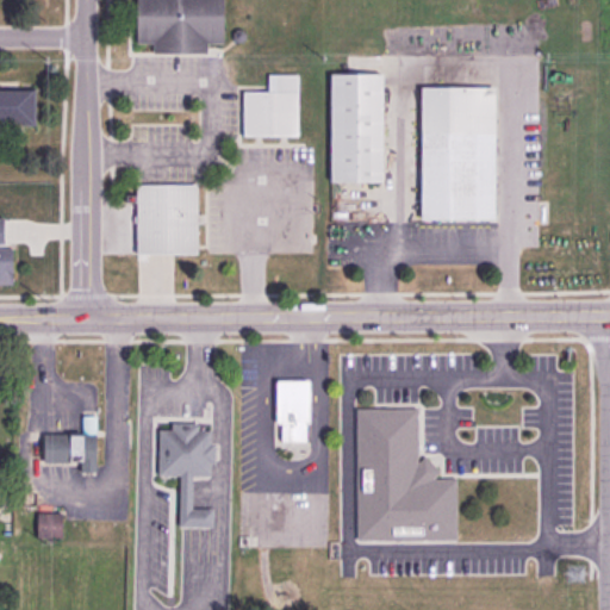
[(138,0),(225,0),(225,42),(209,42),(209,50),(156,50),(156,41),(138,41),(138,0)]
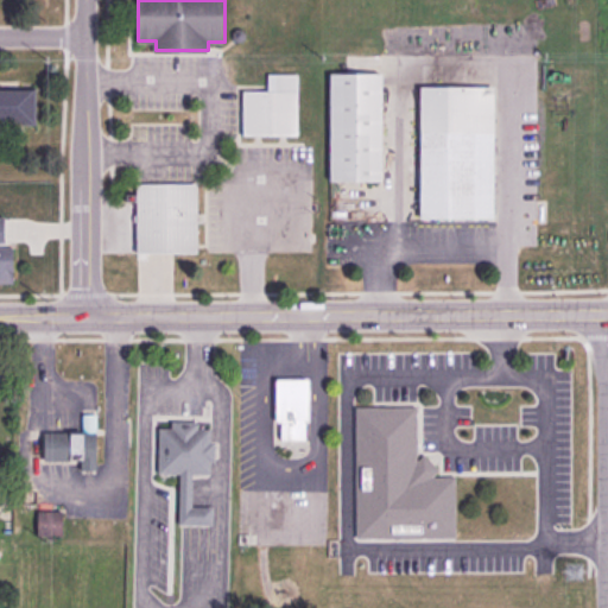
[(333,71),(331,178),(382,178),(384,73),(333,71)]
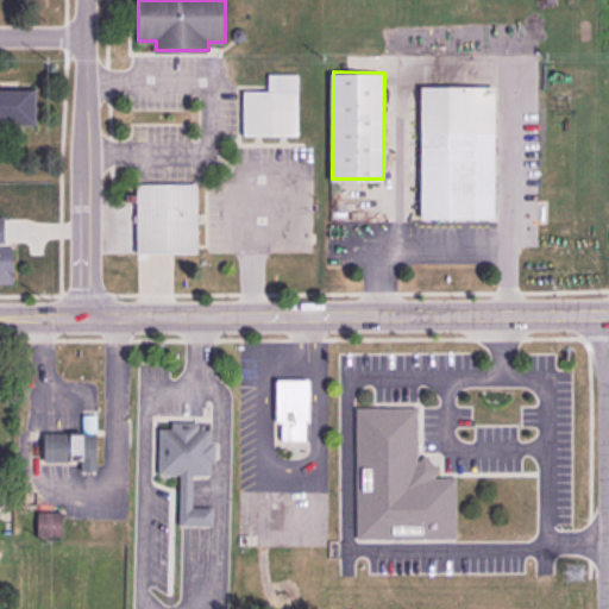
[(245,90),(245,133),(299,135),(299,74),(270,74),(270,90),(245,90)]
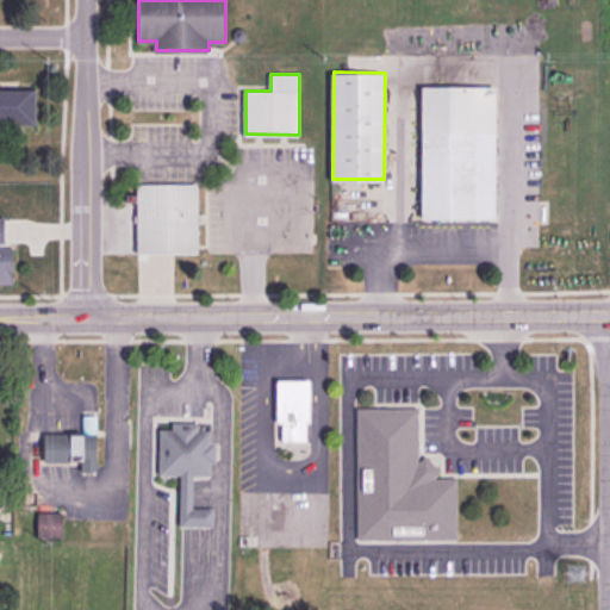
[(425,86),(424,217),(496,217),(497,86),(425,86)]
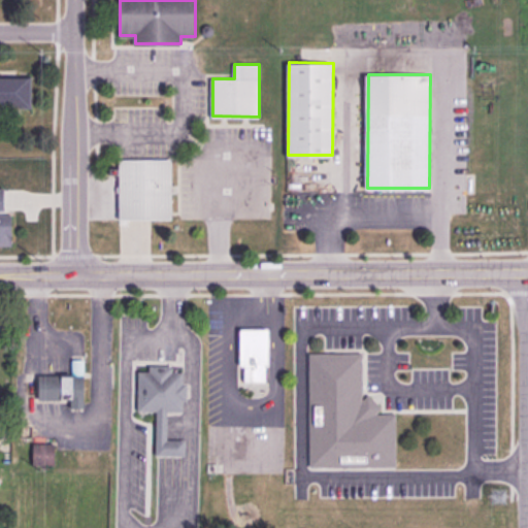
[(0,76),(0,105),(31,105),(31,76),(0,76)]
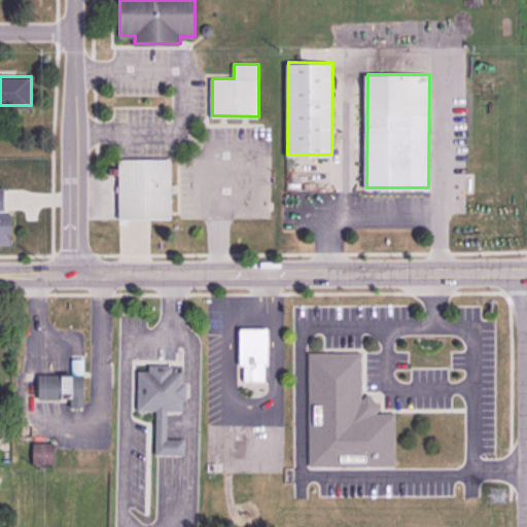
[(119,159),(172,159),(172,218),(119,218),(119,159)]
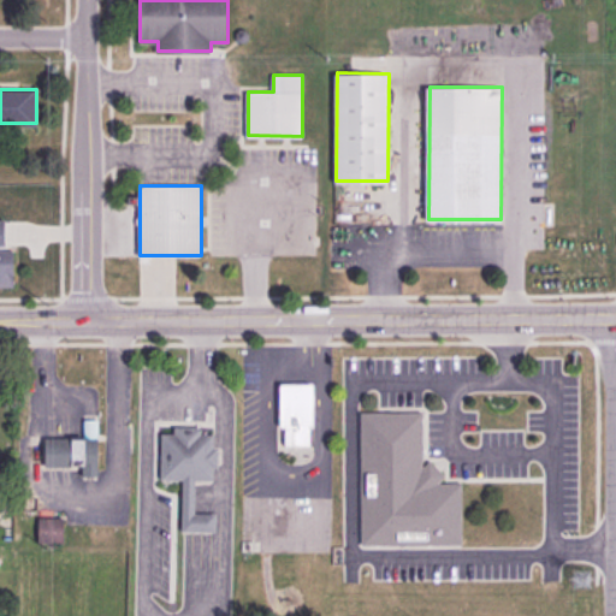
[(0,286),(15,286),(15,250),(5,250),(5,219),(0,219),(0,286)]
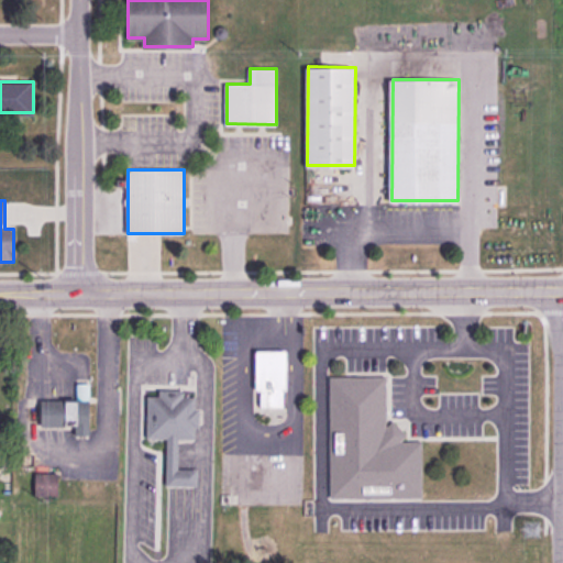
[(255,350),(286,350),(287,389),(283,389),(284,408),(262,408),(261,390),(256,390),(255,350)]
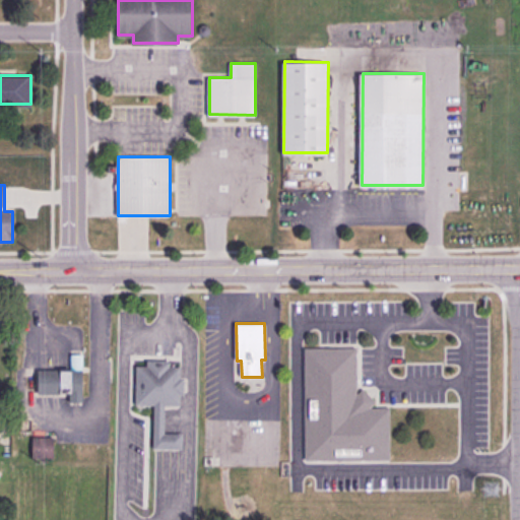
[(306,347),(306,458),(390,458),(390,407),(372,407),(376,401),(363,390),(358,393),(358,347),(306,347)]
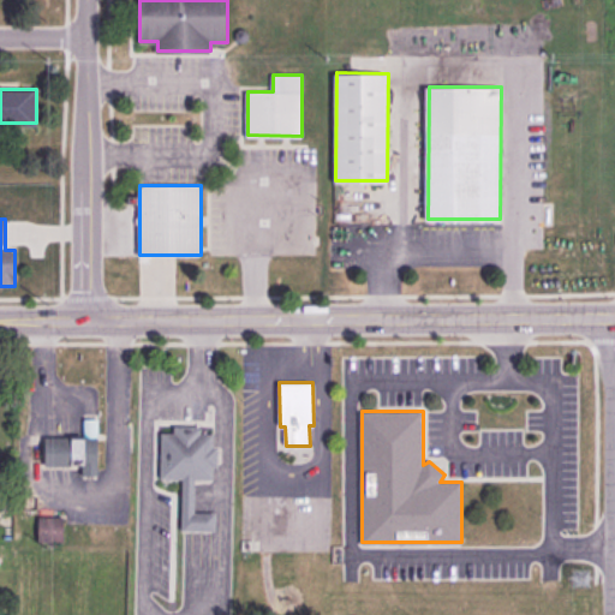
[(46,437),(84,437),(84,419),(99,419),(99,476),(83,476),(83,465),(46,465),(46,437)]
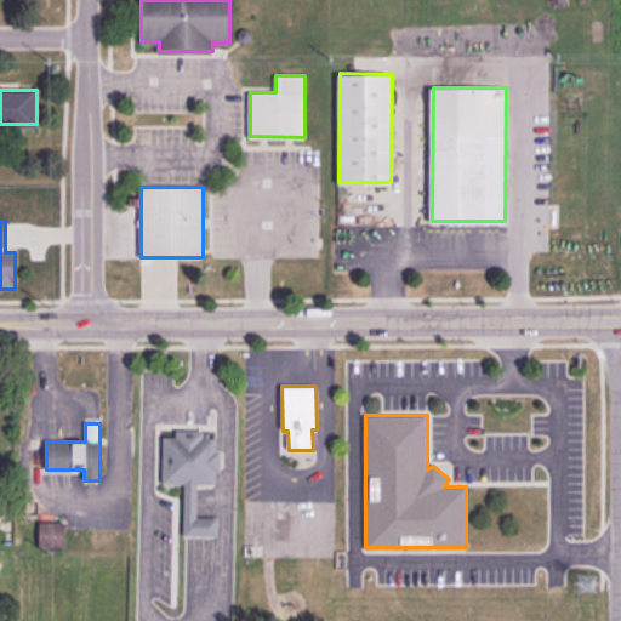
[(164,437),(164,483),(186,483),(186,535),(221,535),(221,518),(197,518),(198,483),(216,483),(217,469),(221,469),(221,451),(216,450),(217,438),(204,438),(205,431),(177,431),(177,437),(164,437)]
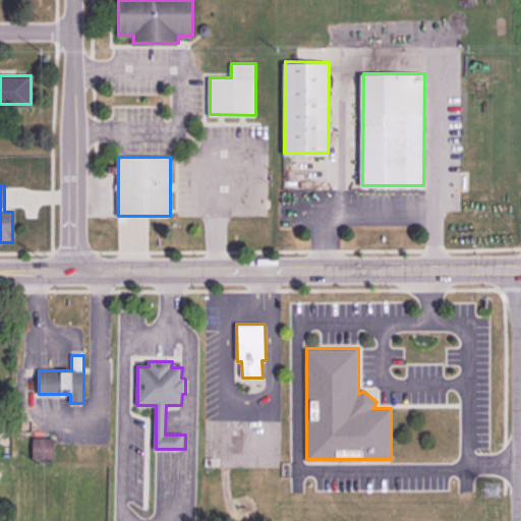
[(54,438),(54,458),(34,457),(34,438),(54,438)]
